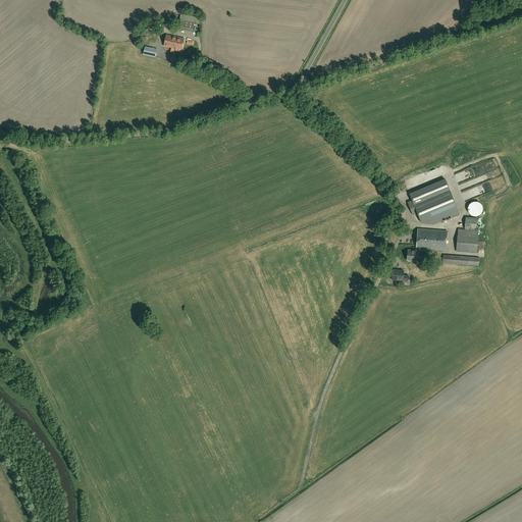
[(193,32),(195,22),(196,17),(180,14),(179,19),(177,29),(193,32)]
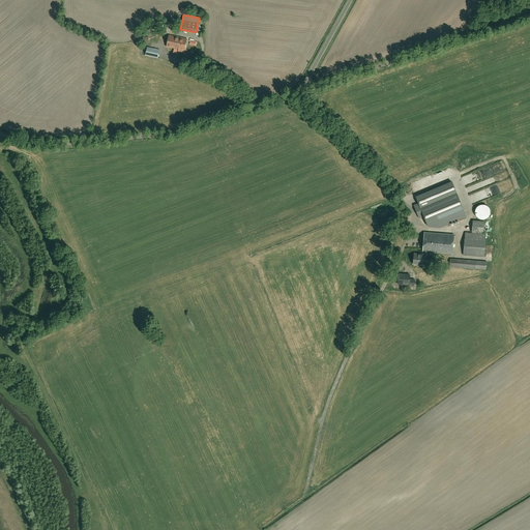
[(184,51),(187,39),(169,35),(167,47),(174,49),(178,50),(178,51),(182,52),(182,51),(184,51)]
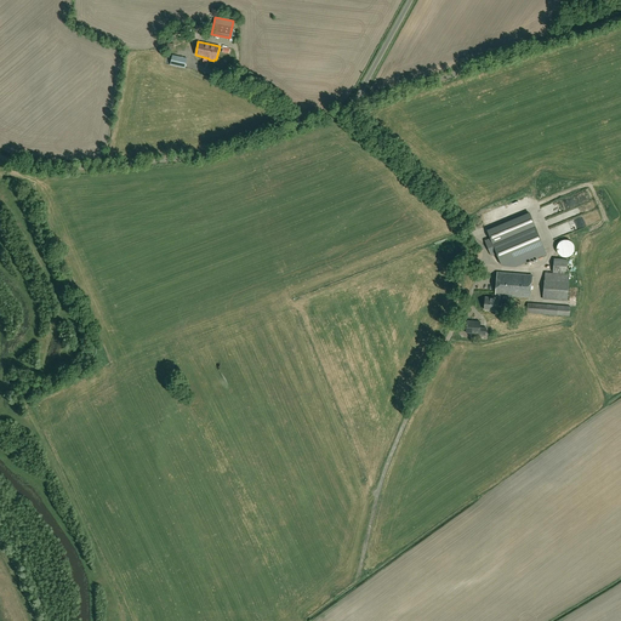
[(184,68),(187,58),(172,55),(171,64),(184,68)]
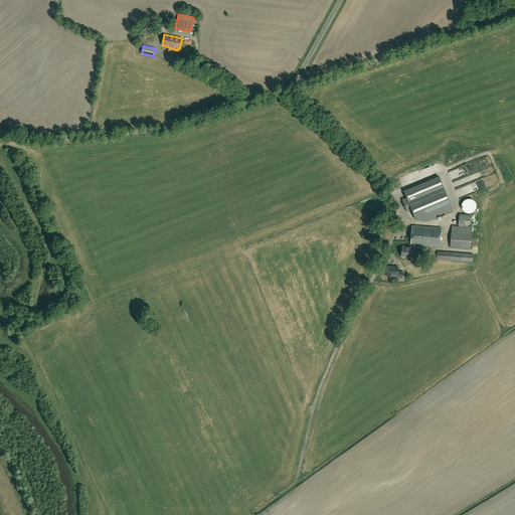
[(474,196),(494,189),(492,185),(500,183),(497,175),(470,184),(474,196)]
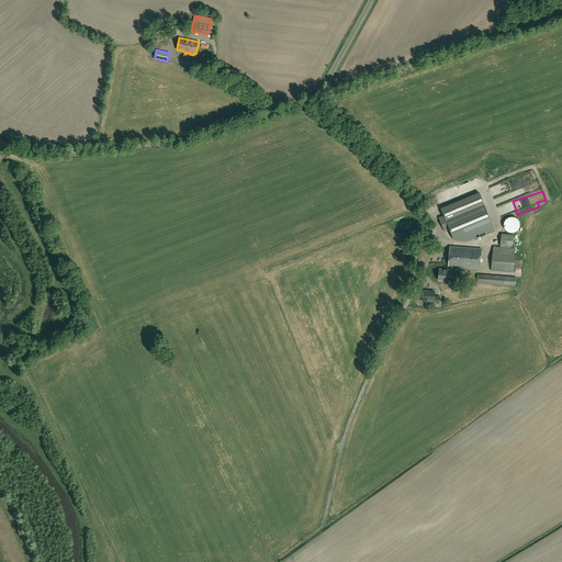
[(439,217),(445,232),(450,229),(454,240),(467,242),(494,229),(482,200),(480,193),(441,210),(444,215),(439,217)]
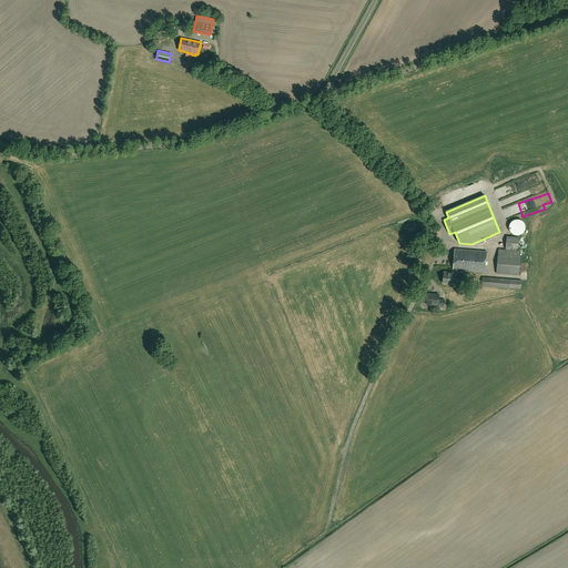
[(523,229),(523,227),(523,225),(523,224),(521,223),(520,222),(519,221),(518,221),(516,220),(515,220),(514,220),(513,221),(511,221),(510,222),(509,224),(508,224),(508,226),(508,227),(508,230),(509,231),(509,232),(510,233),(511,234),(513,234),(514,235),(516,235),(517,234),(518,234),(520,233),(521,232),(523,231),(523,229)]
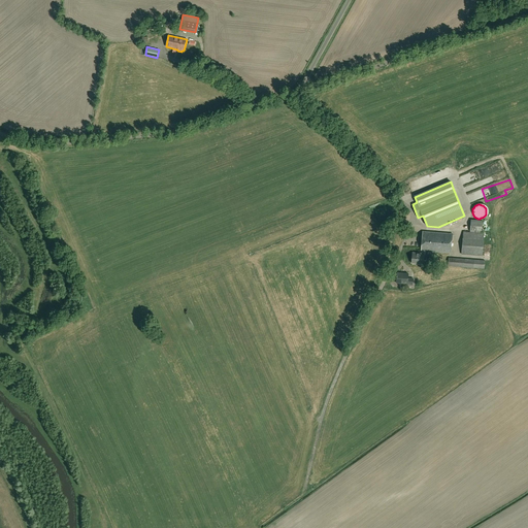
[(482,232),(483,221),(471,220),(470,231),(482,232)]
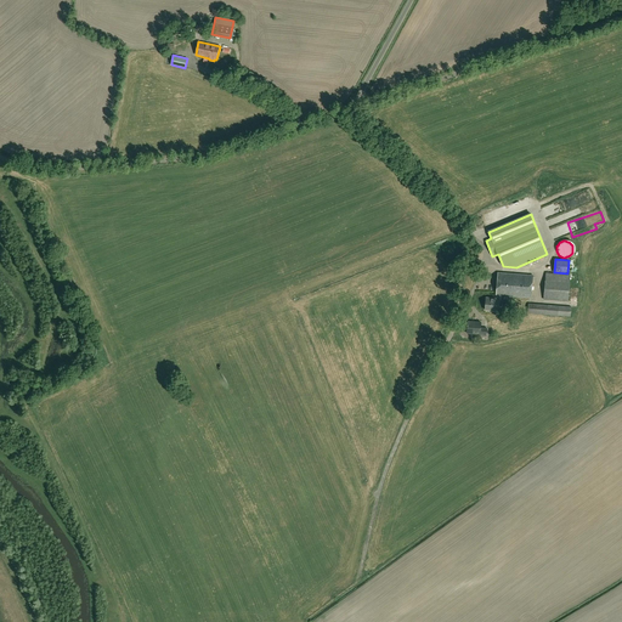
[(531,298),(532,275),(498,272),(497,299),(491,299),(491,298),(486,298),(486,299),(485,310),(498,311),(499,305),(503,305),(503,300),(502,300),(503,295),(531,298)]
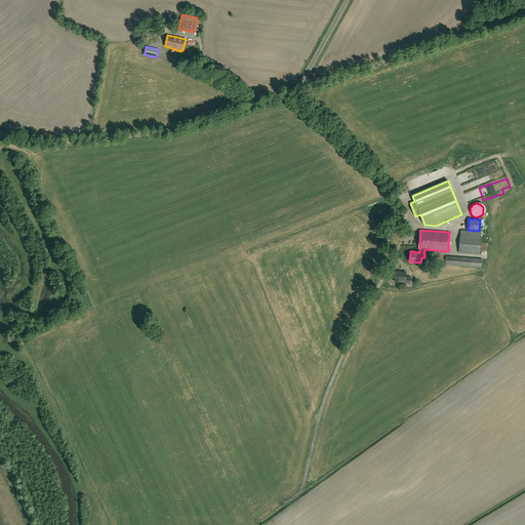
[(479,254),(481,232),(461,231),(459,252),(479,254)]
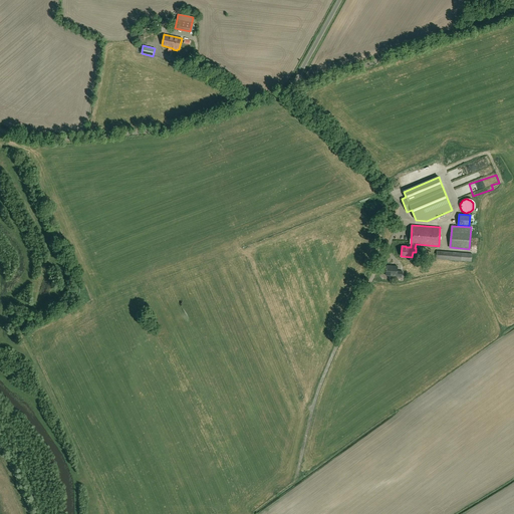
[(437,251),(437,259),(469,261),(471,261),(472,254),(470,254),(438,251),(437,251)]
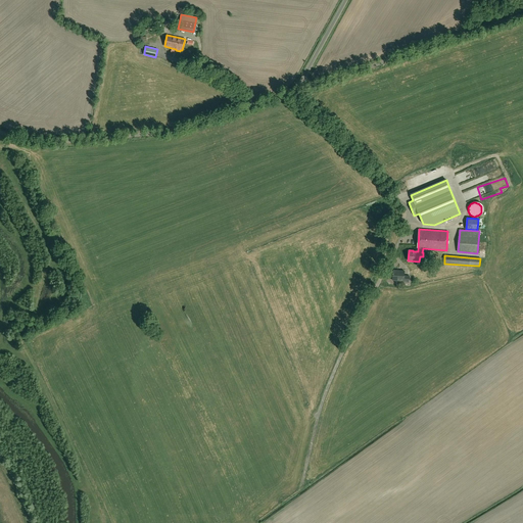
[(403,276),(405,271),(400,271),(400,272),(393,272),(392,280),(403,281),(403,282),(409,283),(410,276),(403,276)]
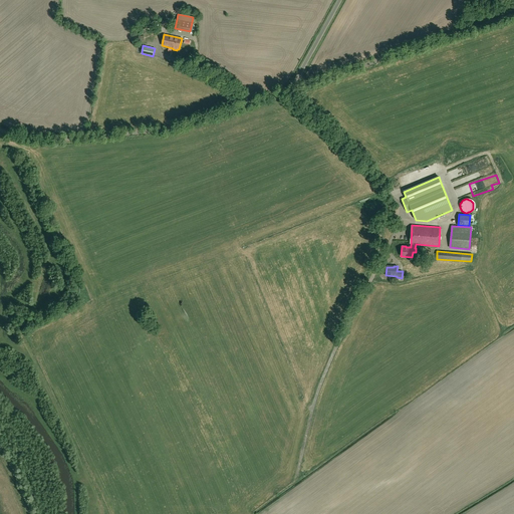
All buildings are outlined.
